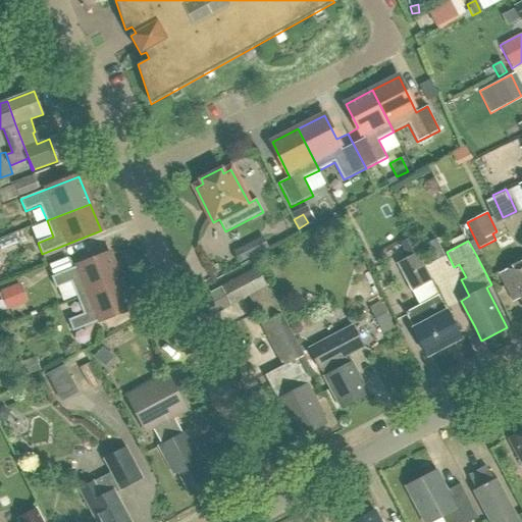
[(404,310),(426,354),(463,334),(447,304),(442,305),(411,244),(399,250),(402,257),(396,260),(418,303),(404,310)]
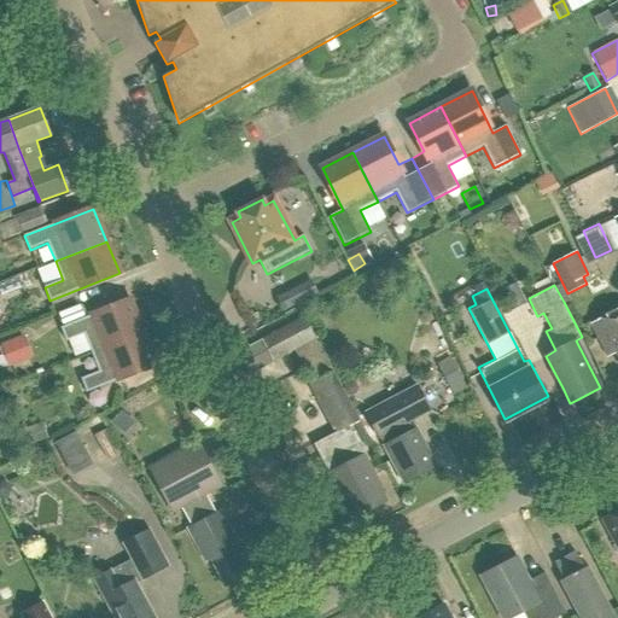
[(92,354),(143,333),(129,301),(60,328),(66,342),(85,334),(92,354)]
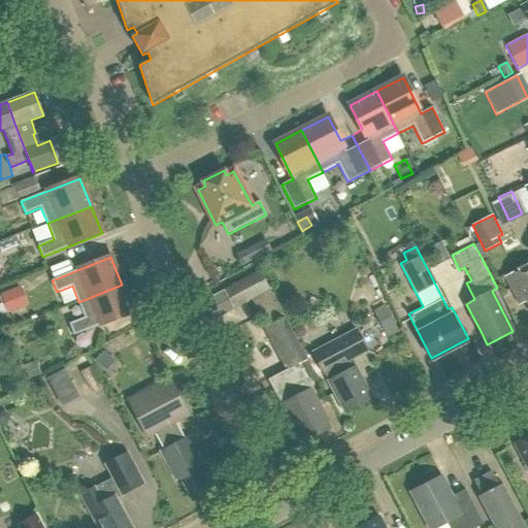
[(527,264),(505,276),(520,305),(527,301),(527,303),(527,264)]
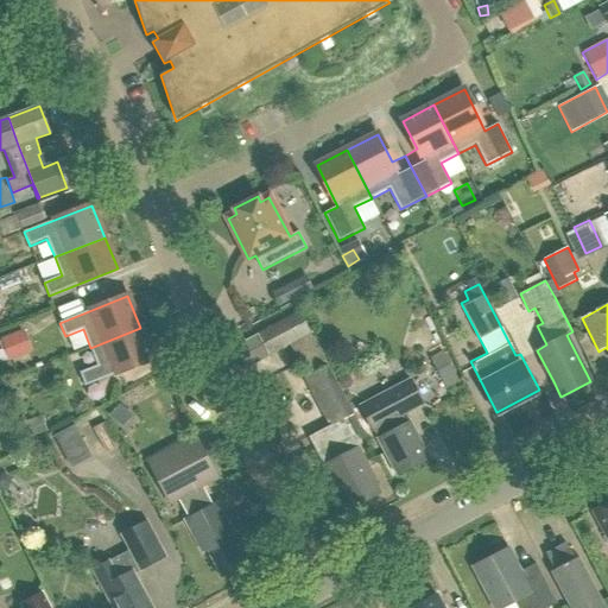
[(311,333),(299,311),(258,334),(259,339),(268,355),(311,333)]
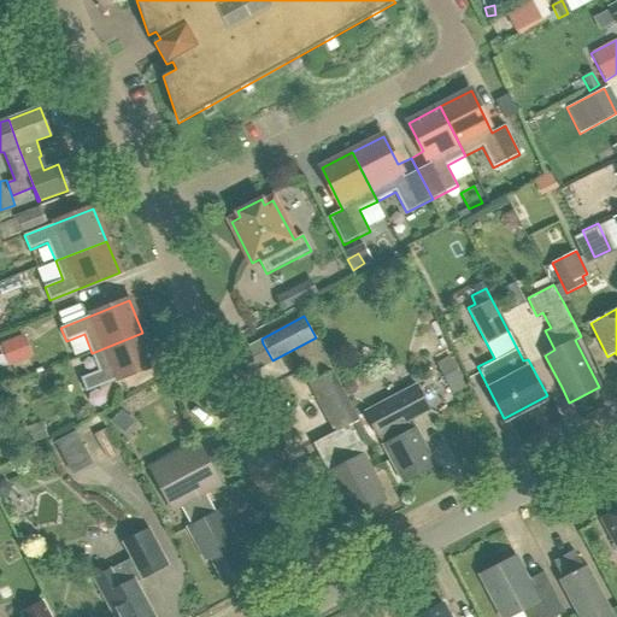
[(81,378),(87,392),(156,365),(142,333),(92,353),(99,371),(81,378)]
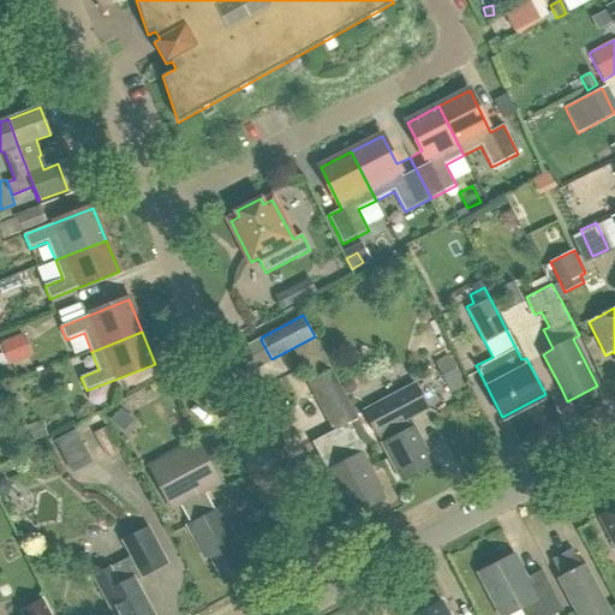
[(0,342),(9,365),(33,356),(23,333),(0,342)]
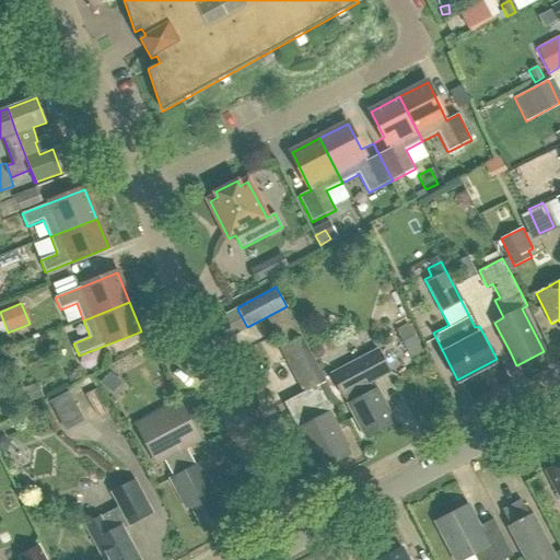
[(238,312),(237,307),(214,319),(226,341),(248,329),(247,327),(238,312)]
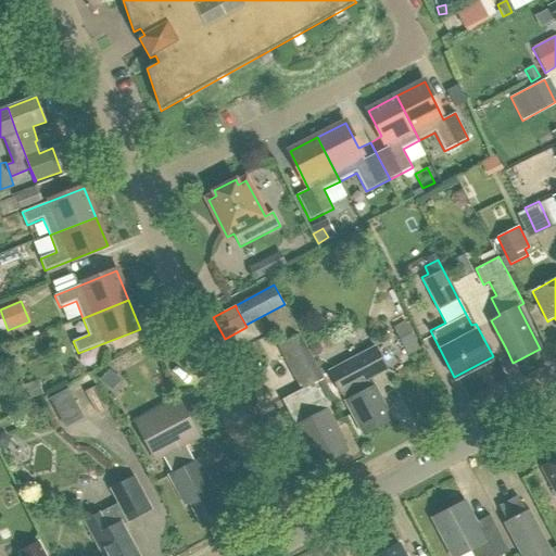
[(391,327),(403,350),(415,343),(404,320),(391,327)]
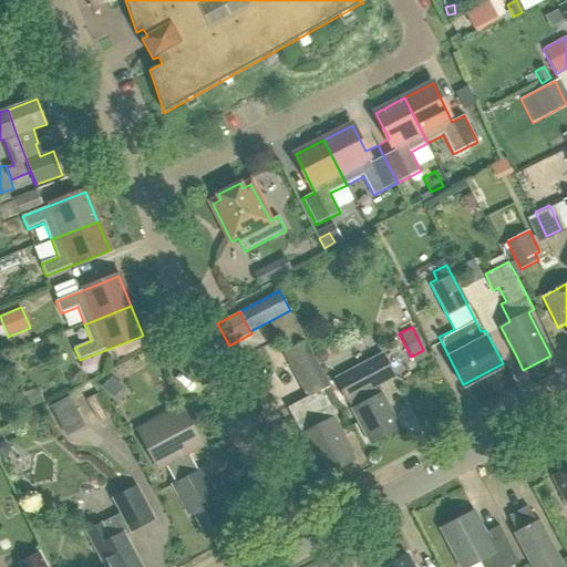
[(317,459),(326,476),(354,461),(348,449),(350,447),(320,392),(329,388),(305,341),(286,351),(310,397),(288,408),(315,460),(317,459)]
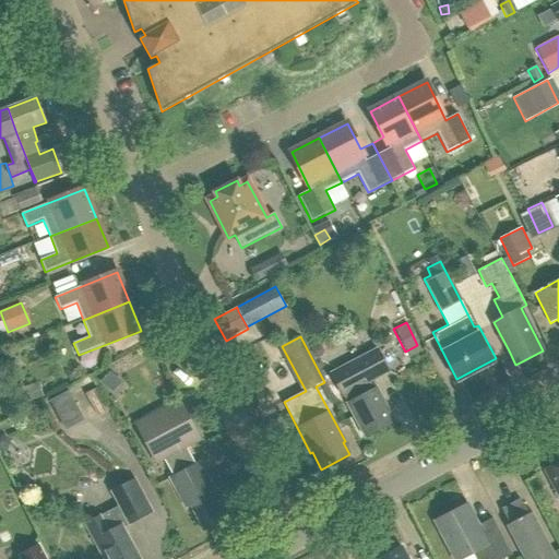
[(377,348),(331,372),(365,438),(395,421),(377,387),(371,390),(367,383),(390,371),(377,348)]
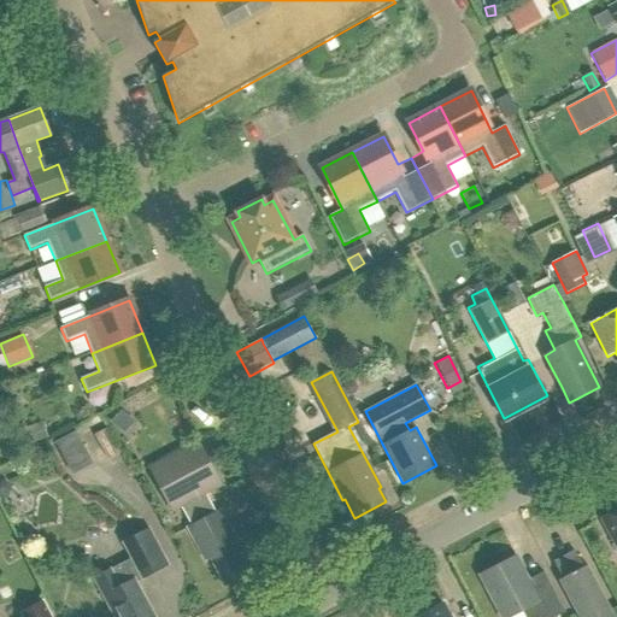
[(23,428),(29,445),(47,438),(41,421),(23,428)]
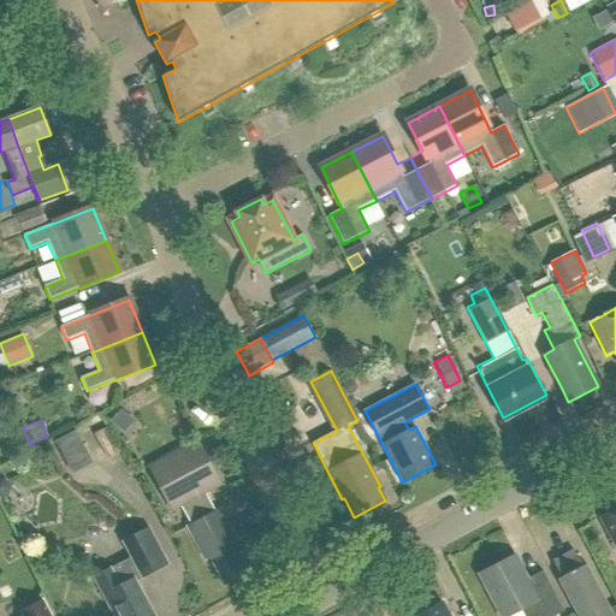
[(106,427),(94,434),(108,460),(120,452),(106,427)]
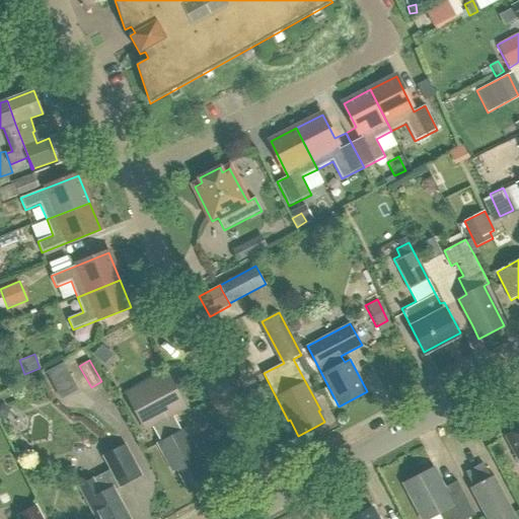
[(73,388),(61,366),(45,374),(57,397),(73,388)]
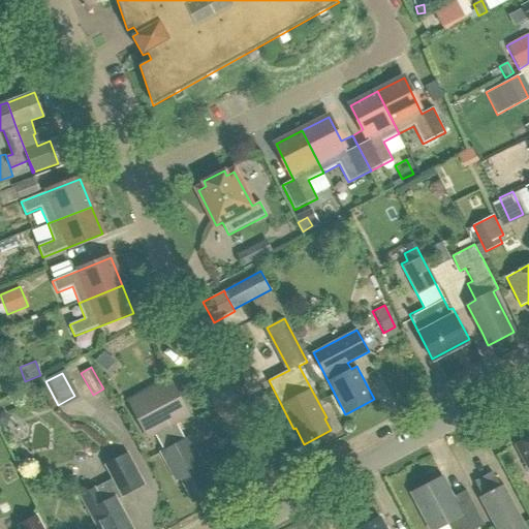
[(127,400),(148,438),(190,415),(170,377),(127,400)]
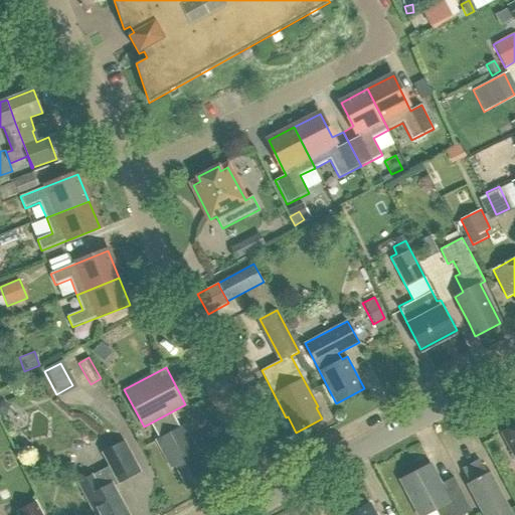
[(172,468),(176,466),(188,489),(205,479),(203,475),(208,472),(183,425),(180,427),(174,415),(154,426),(160,439),(156,441),(172,468)]
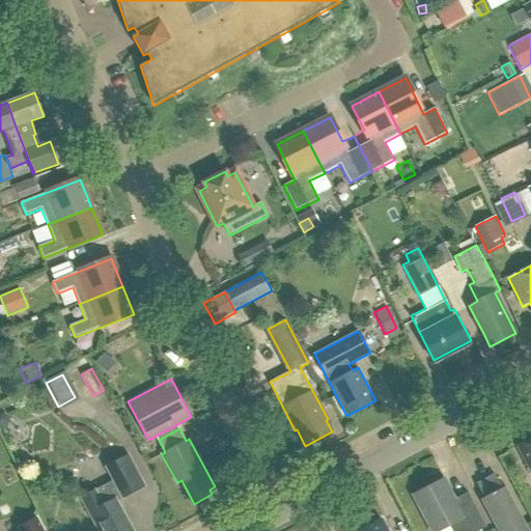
[(528,465),(526,469),(530,476),(530,439),(518,447),(528,465)]
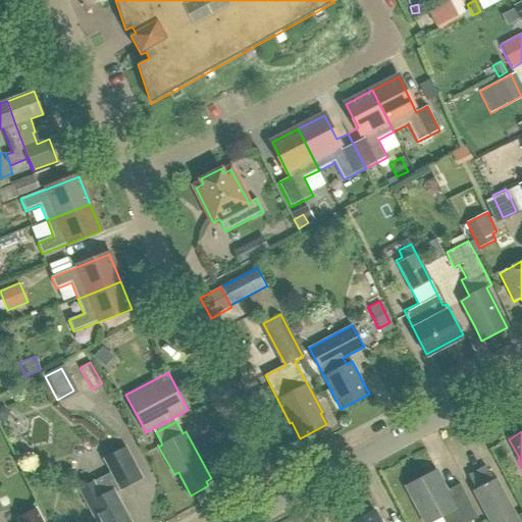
[(98,521),(101,521),(131,521),(115,491),(142,477),(126,448),(104,459),(112,473),(94,482),(94,481),(80,489),(97,521),(98,521)]
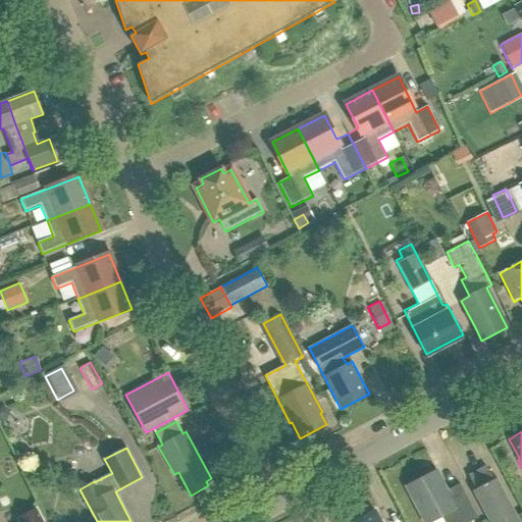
[(430,521),(442,516),(445,521),(469,521),(478,518),(464,490),(451,498),(436,470),(406,486),(424,521),(430,521)]
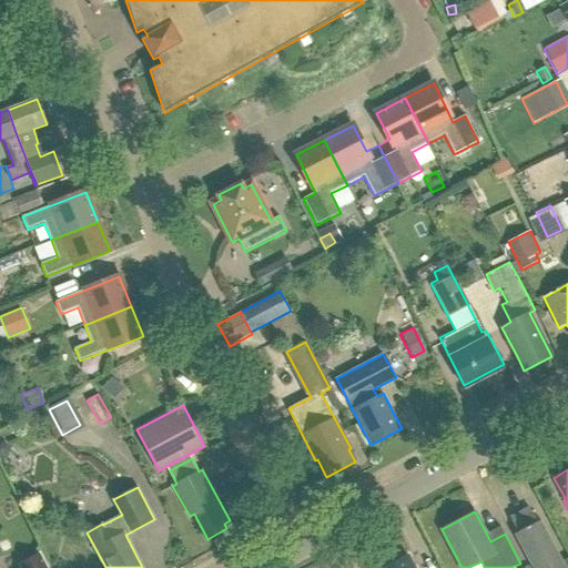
[(567,567),(567,559),(563,563),(539,520),(533,524),(527,515),(517,520),(521,530),(515,534),(533,567),(567,567)]
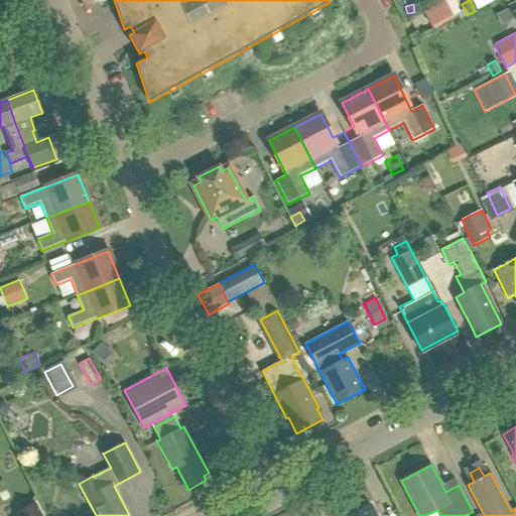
[(42,515),(36,503),(18,513),(19,515),(42,515)]
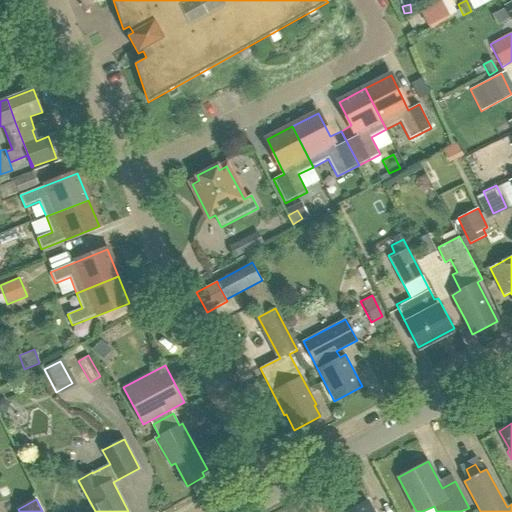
[(373,511),(368,501),(346,511),(373,511)]
